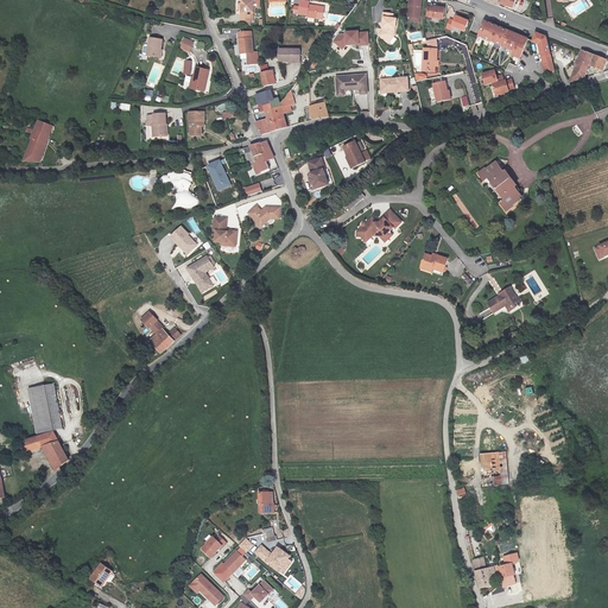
[(253,0),(241,0),(242,13),(240,14),(240,20),(253,20),(253,0)]
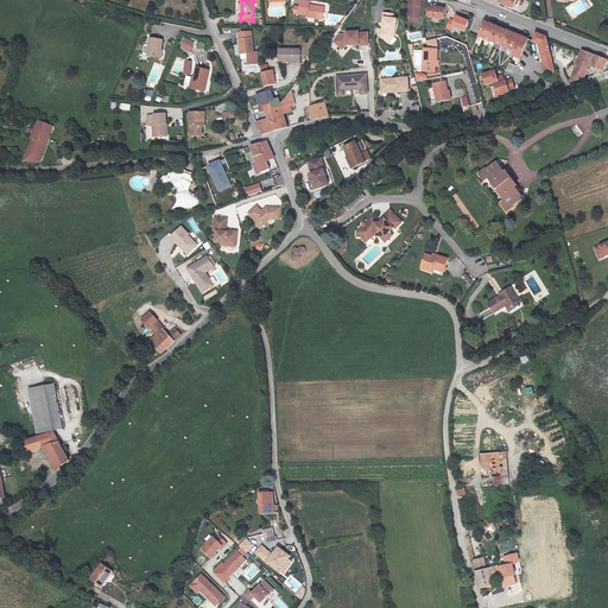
[(324,16),(325,2),(311,1),(310,0),(302,0),(302,12),(324,16)]
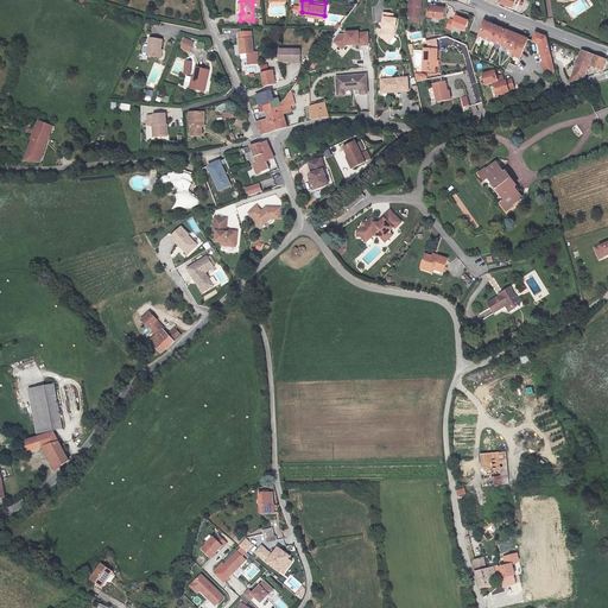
[(422,18),(424,0),(410,0),(407,16),(422,18)]
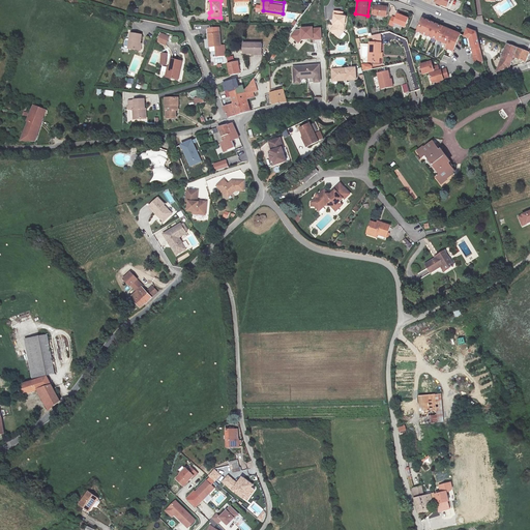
[(373,6),(372,13),(377,15),(376,17),(387,19),(389,7),(378,5),(378,7),(373,6)]
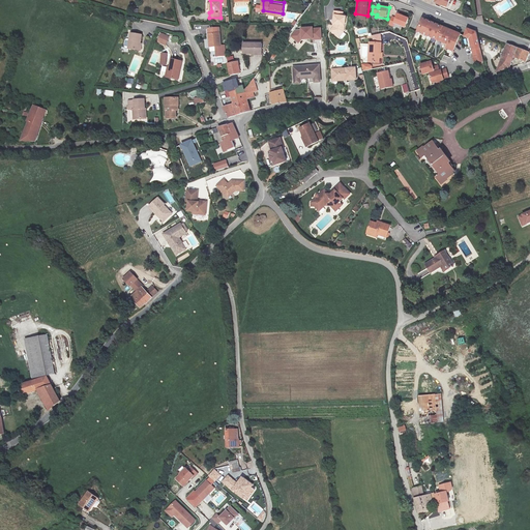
[(343,8),(334,8),(334,17),(335,17),(335,21),(337,21),(337,25),(334,28),(341,33),(347,26),(347,21),(347,11),(343,11),(343,8)]
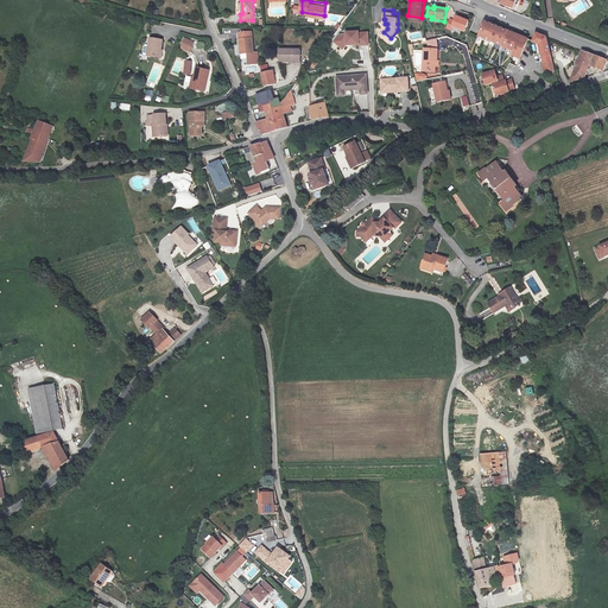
[(467,35),(469,23),(457,20),(456,24),(450,23),(448,32),(454,33),(454,31),(467,35)]
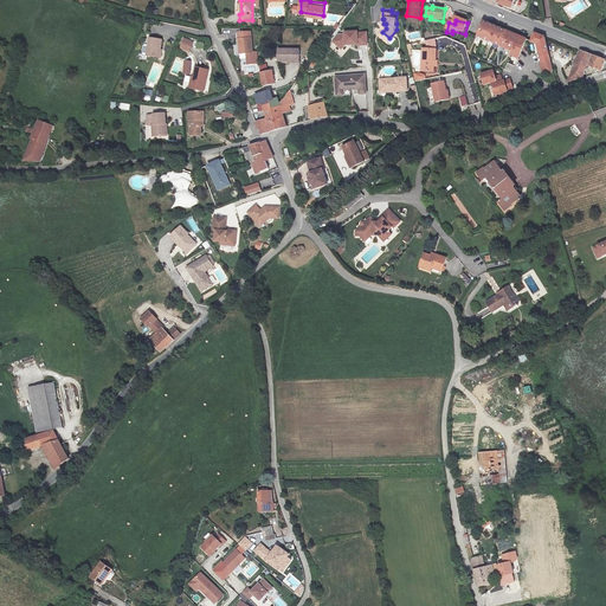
[(526,39),(482,21),(476,37),(513,51),(511,55),(519,57),(526,39)]
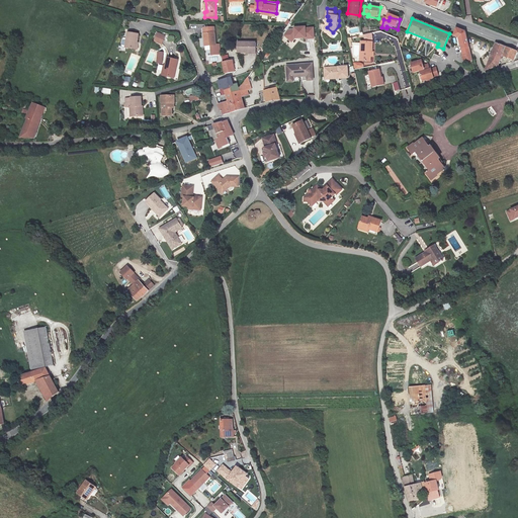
[(212,42),(210,25),(199,26),(201,44),(212,42)]
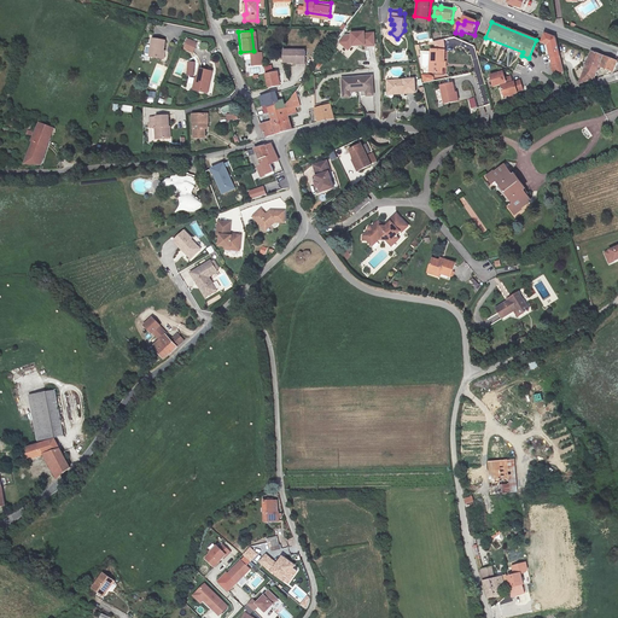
[(351,31),(351,35),(347,35),(340,42),(349,51),(353,46),(366,46),(365,48),(377,47),(377,33),(367,33),(366,30),(351,31)]
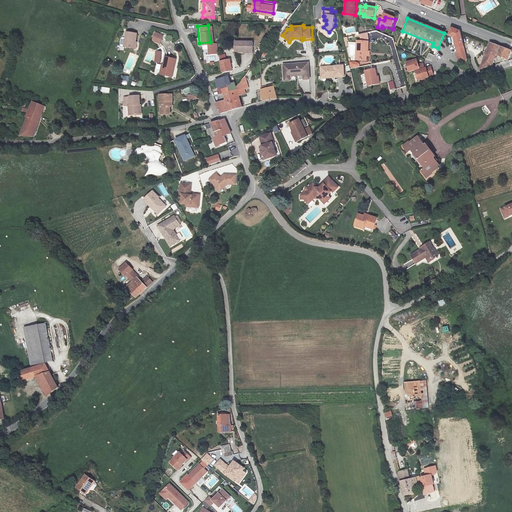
[(456,62),(466,60),(460,31),(449,27),(446,35),(452,38),(456,54),(454,54),(456,62)]
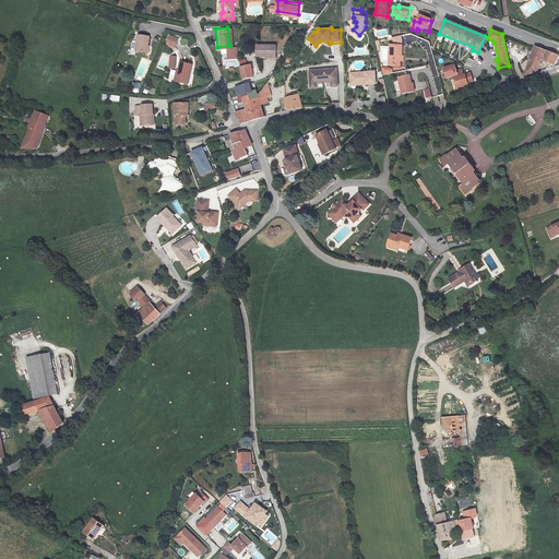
[(395,54),(397,52),(396,44),(404,43),(404,34),(392,36),(390,37),(391,44),(381,45),(382,66),(396,64),(395,58),(395,54)]
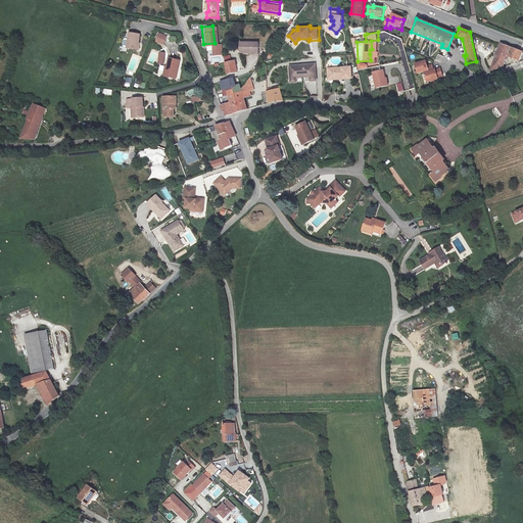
[(168,36),(159,33),(155,41),(163,44),(168,36)]
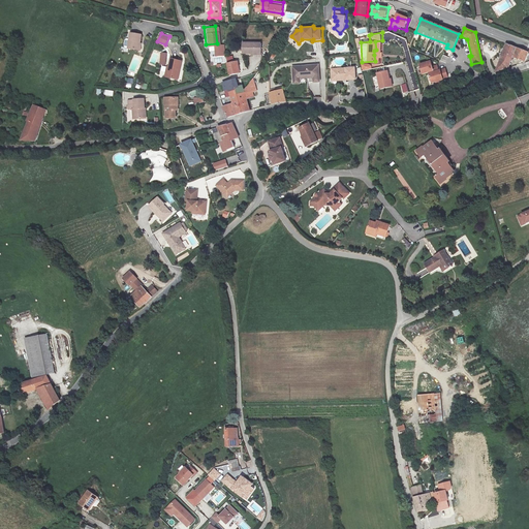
[(138,51),(141,36),(131,34),(128,49),(138,51)]
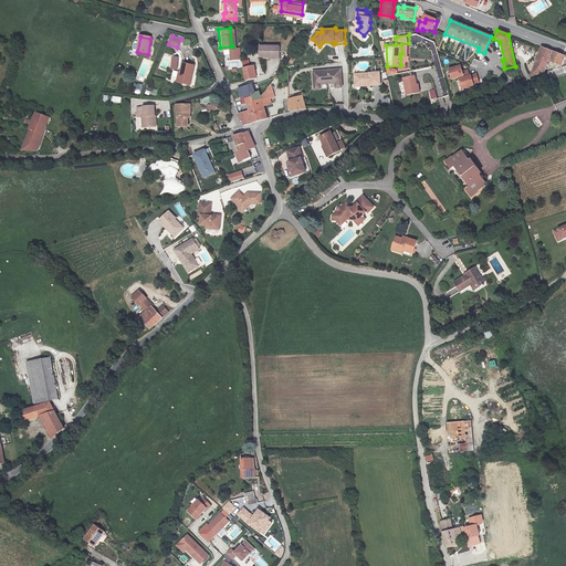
[(260,58),(270,58),(270,54),(280,54),(280,44),(259,44),(260,58)]
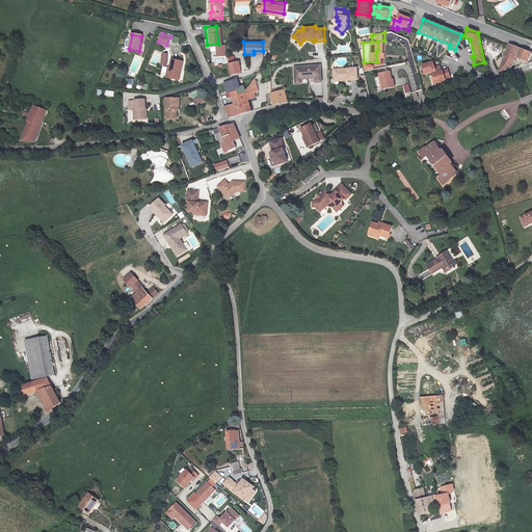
[(525,61),(528,53),(505,44),(495,72),(508,69),(511,57),(525,61)]
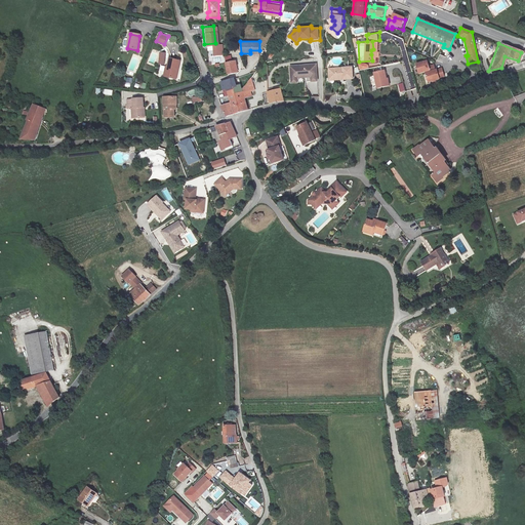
[(427,57),(414,62),(416,71),(436,67),(436,62),(428,64),(427,57)]
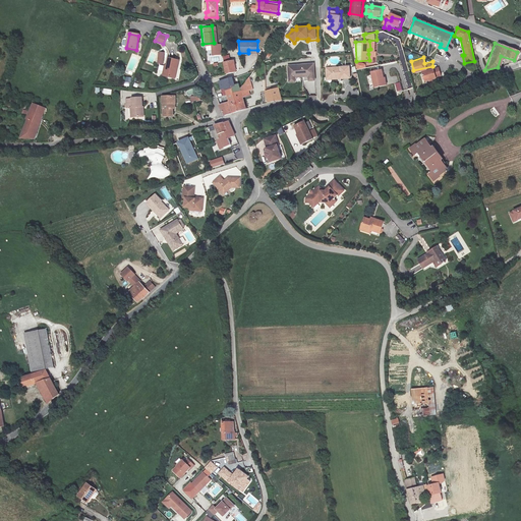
[(174,78),(178,59),(169,58),(167,67),(165,66),(163,77),(174,78)]
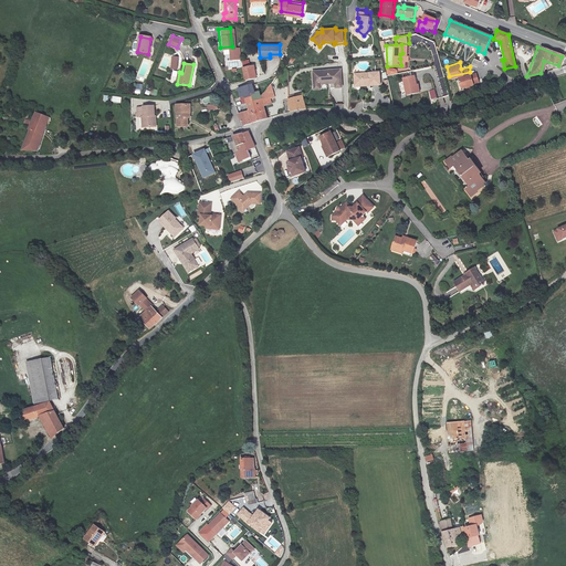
[(245,79),(258,75),(255,64),(244,66),(245,79)]
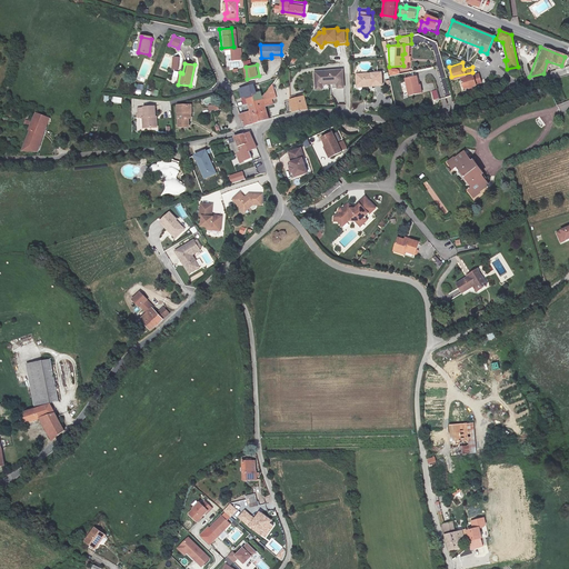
[(343,69),(317,70),(317,83),(323,82),(323,80),(339,80),(339,82),(339,85),(345,85),(343,69)]
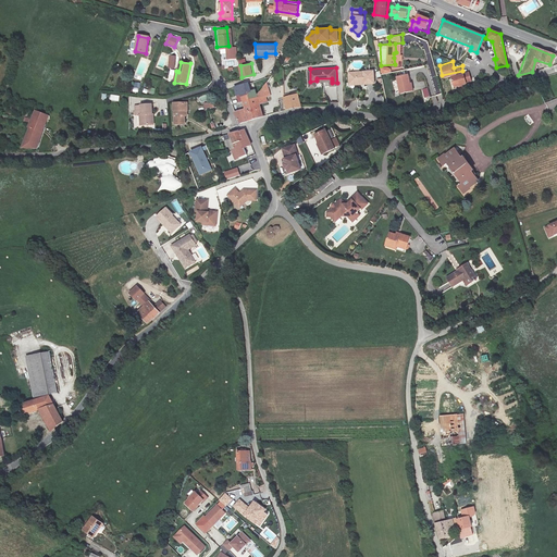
[(373,70),(349,71),(349,81),(356,81),(356,83),(361,83),(361,82),(364,82),(364,83),(374,82),(373,70)]
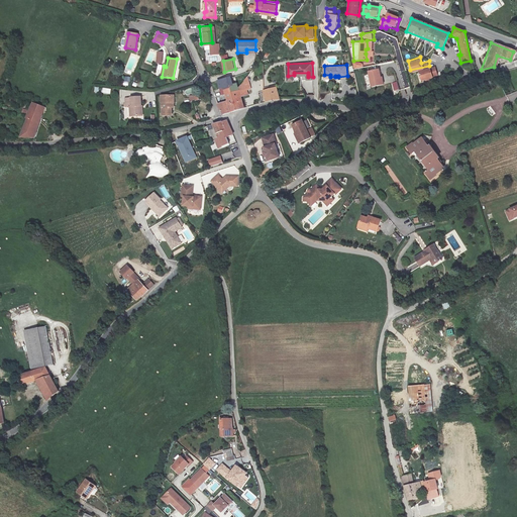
[(422,80),(433,78),(432,73),(438,72),(436,66),(420,71),(422,80)]
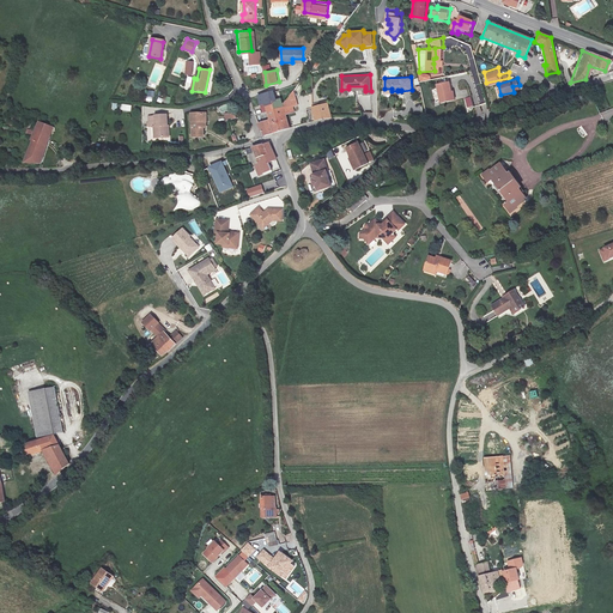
[(445,91),(449,91),(447,82),(432,84),(437,104),(448,101),(445,91)]
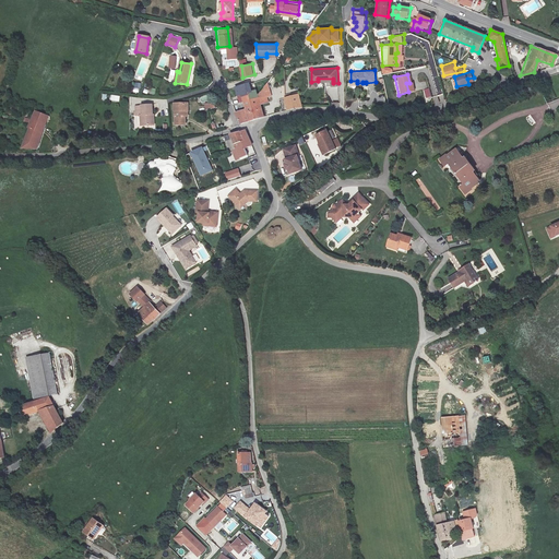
[(260,96),(266,94),(272,93),(269,80),(259,92),(260,96)]
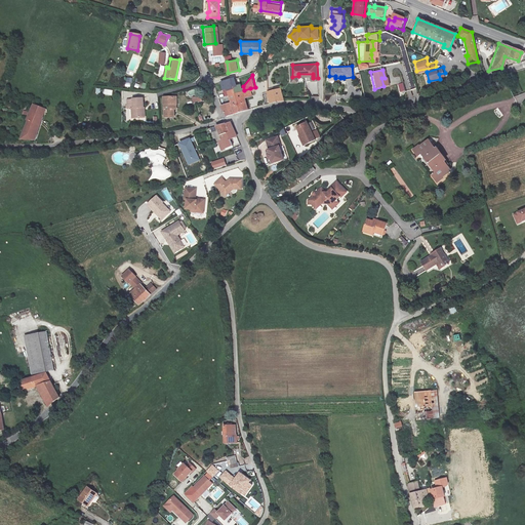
[(227,88),(229,95),(239,92),(243,86),(241,76),(214,83),(217,91),(227,88)]
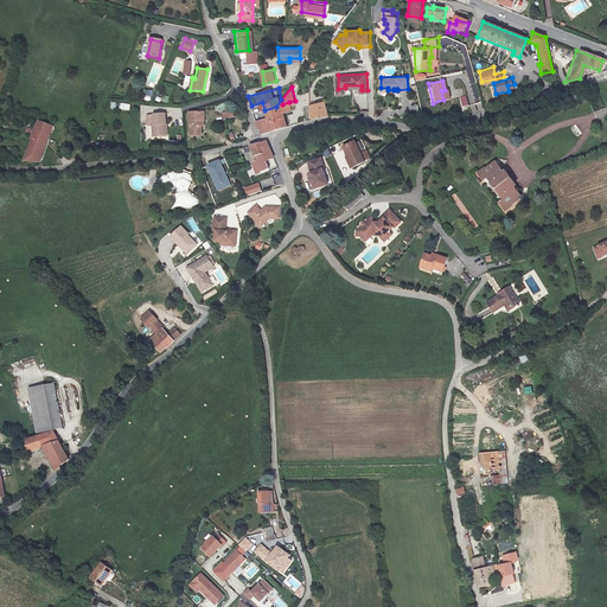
[(331,114),(327,98),(312,103),(315,116),(320,115),(331,114)]
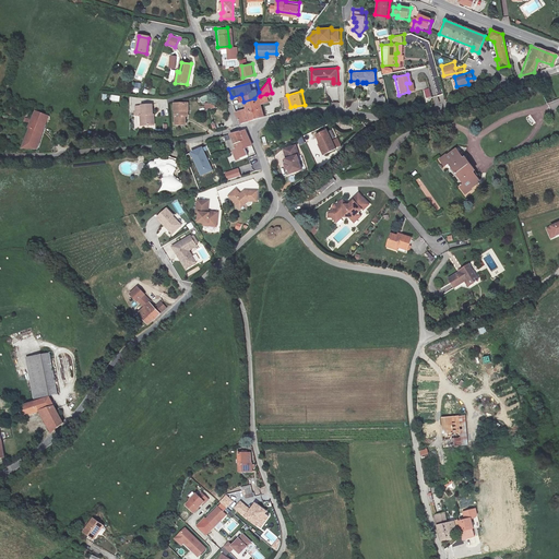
[(254,98),(244,102),(246,107),(250,120),(265,115),(261,100),(268,99),(266,94),(260,96),(259,92),(254,98)]
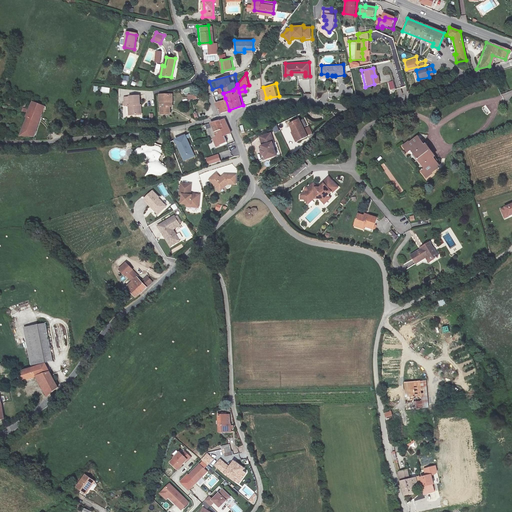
[(163,115),(172,114),(172,106),(174,106),(173,95),(162,96),(163,115)]
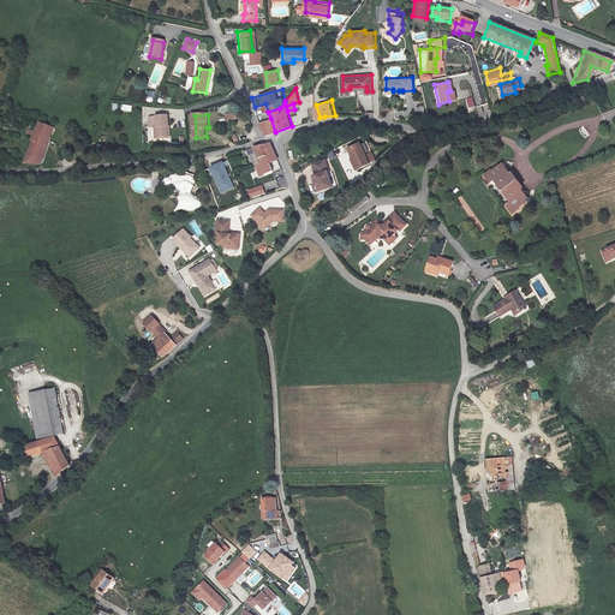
[(275,132),(270,118),(258,124),(263,137),(275,132)]
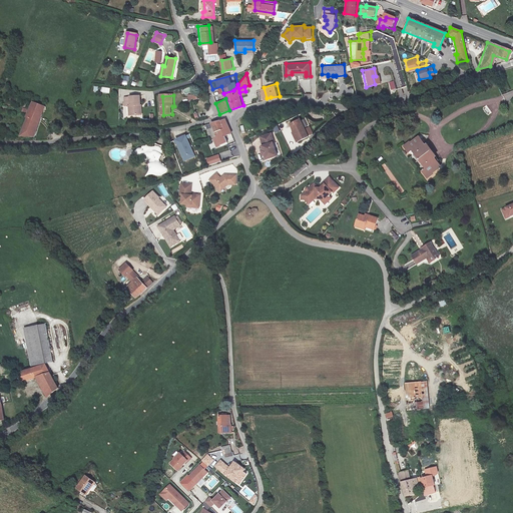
[(144,119),(142,99),(133,100),(134,110),(132,111),(133,120),(144,119)]
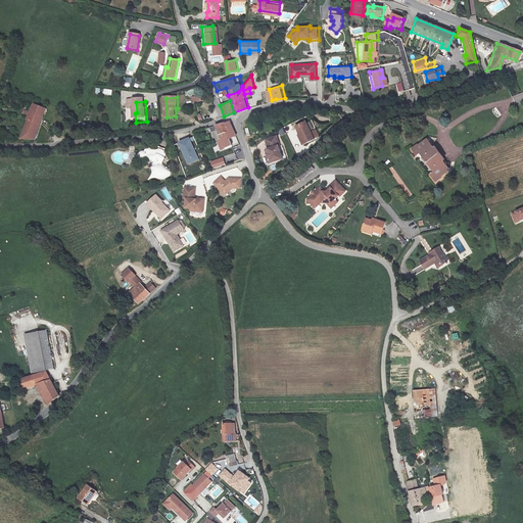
[(45,116),(32,111),(29,120),(31,121),(24,138),(37,138),(45,116)]
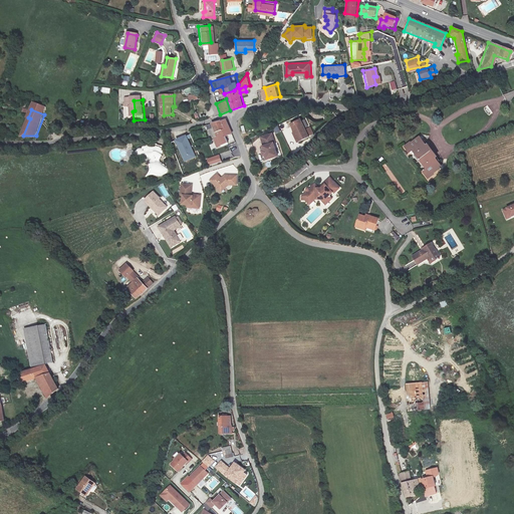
[(210,139),(212,138),(219,136),(227,153),(234,150),(230,142),(236,139),(226,118),(212,122),(210,123),(211,129),(208,130),(210,139)]
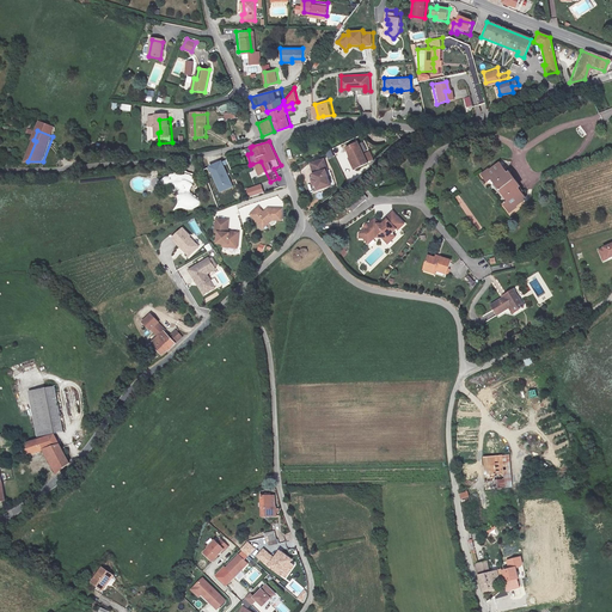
[(369,164),(360,142),(348,148),(349,152),(348,153),(355,170),(369,164)]
